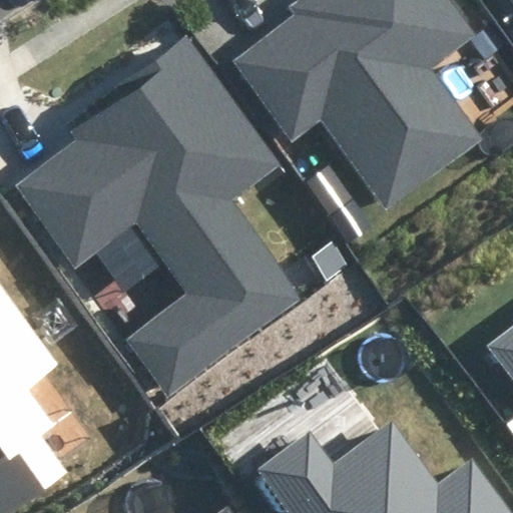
[(322,120),(387,210),(485,139),(435,69),(482,35),(456,0),(301,0),(292,7),(299,16),(235,61),(294,141),(322,120)]
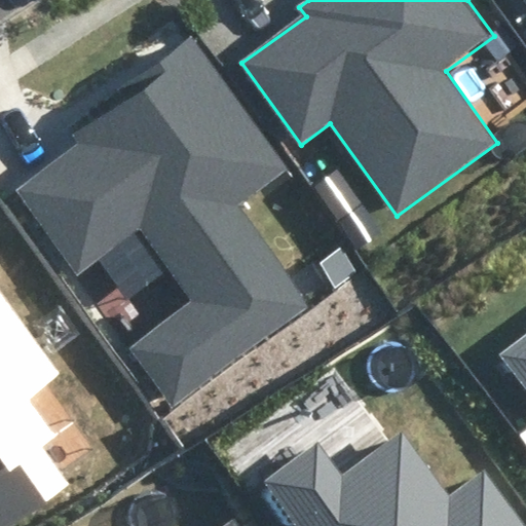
[(191,300),(126,347),(173,409),(309,308),(230,201),(277,166),(190,48),(73,135),(75,143),(10,190),(77,282),(142,234),(191,300)]
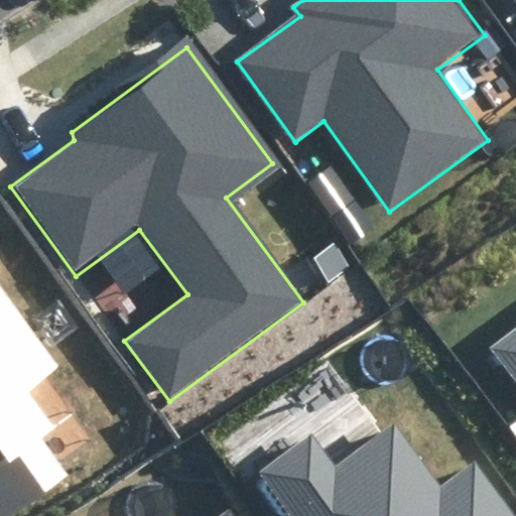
[(60,367),(0,283),(0,515),(5,515),(65,475),(36,436),(50,427),(25,392),(60,367)]
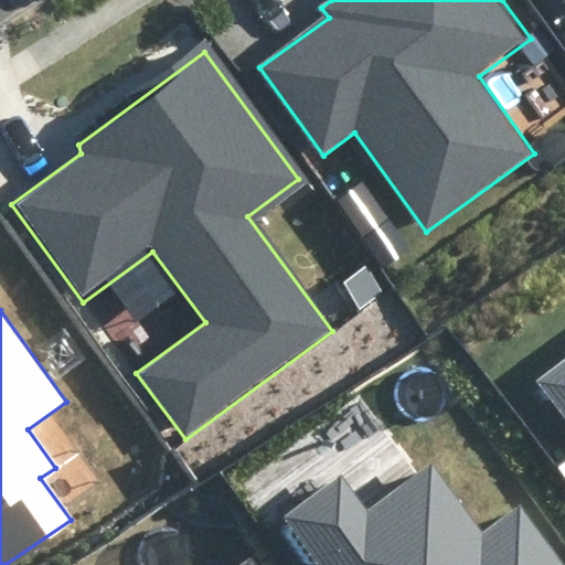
[(564,361),(540,380),(564,413),(564,361)]
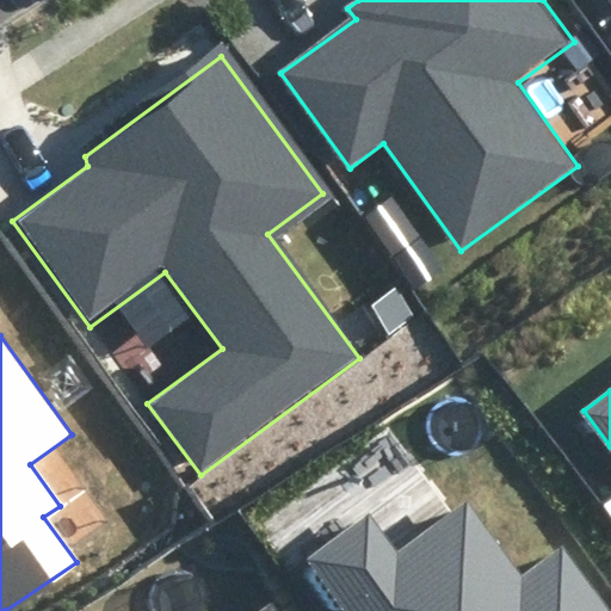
[(397,549),(370,512),(307,559),(345,610),(610,610),(610,609),(562,543),(522,573),(467,499),(397,549)]
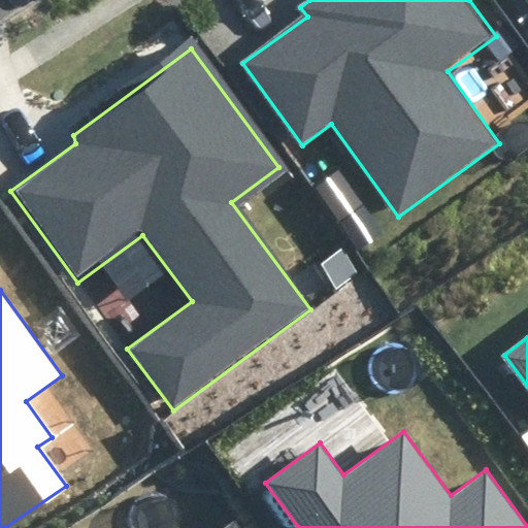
All buildings are outlined.
